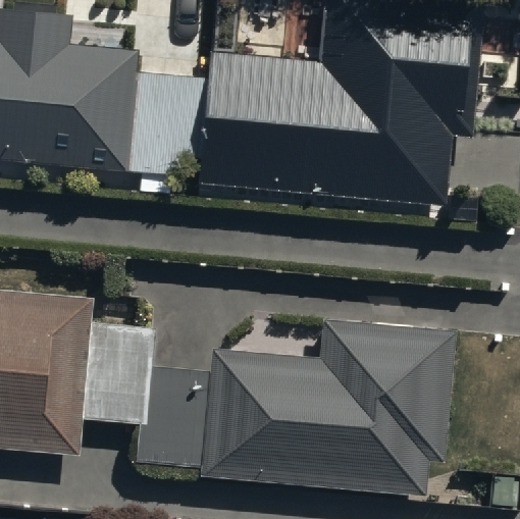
[(323,0),(318,62),(211,52),(208,78),(198,183),(446,207),(453,137),(471,139),(484,0),(323,0)]
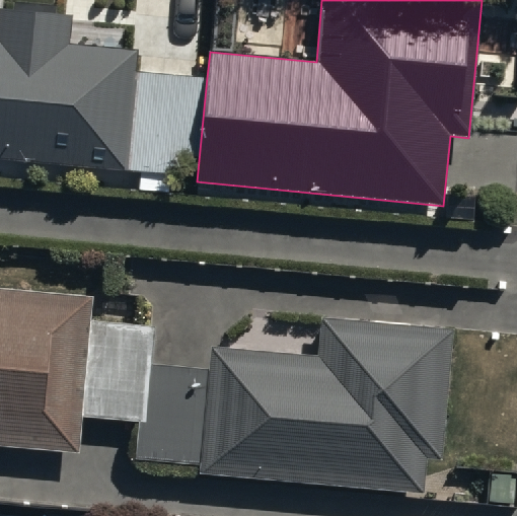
[(0,160),(121,172),(122,167),(131,70),(133,50),(71,44),(73,14),(44,11),(0,6),(0,160)]
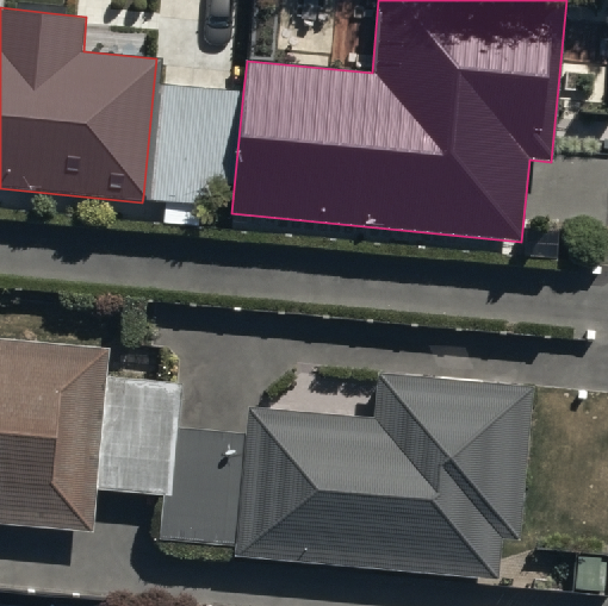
[(243,91),(154,82),(143,197),(233,205),(243,91)]
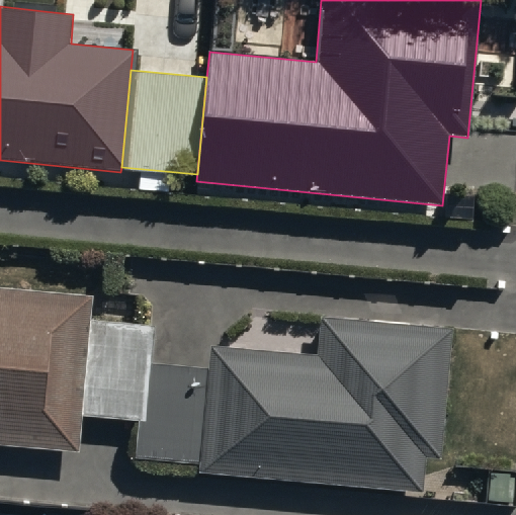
[(89,320),(91,292),(0,284),(0,444),(79,451),(82,415),(89,320)]
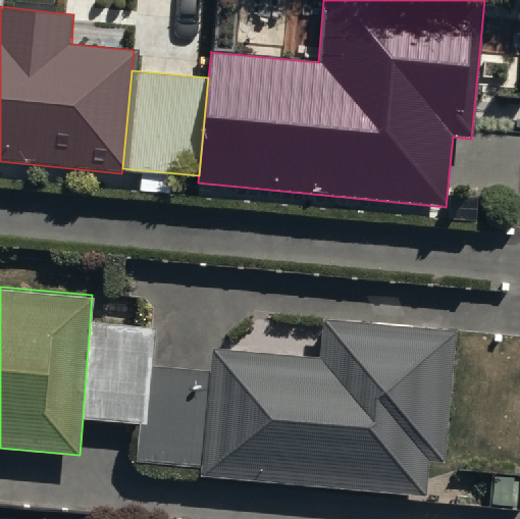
[(318,357),(212,349),(210,371),(202,468),(201,477),(425,497),(428,462),(444,463),(455,328),(322,317),(318,357)]
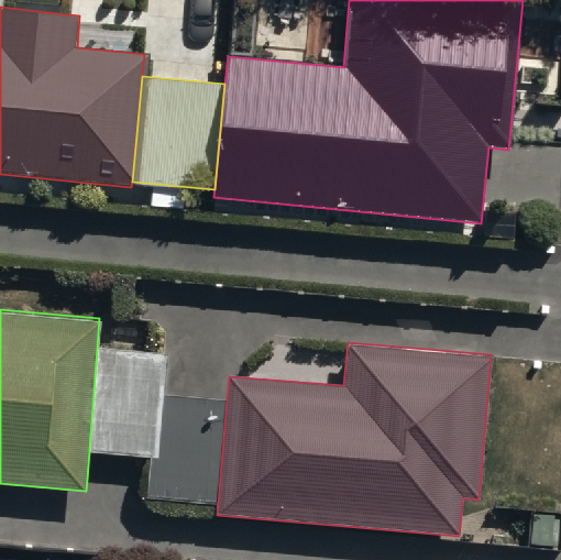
[(166,353),(97,348),(89,451),(147,456),(144,498),(218,505),(227,401),(162,396),(166,353)]
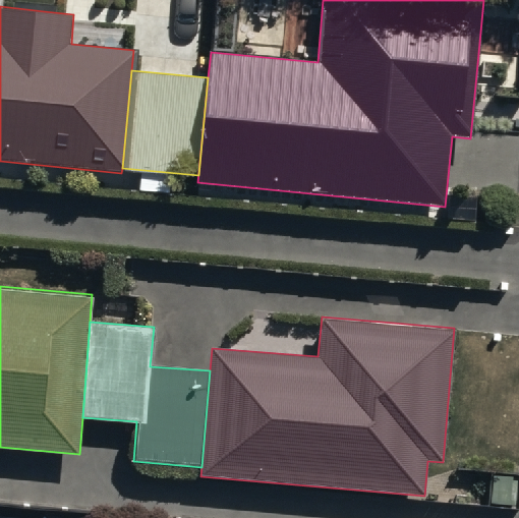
All buildings are outlined.
